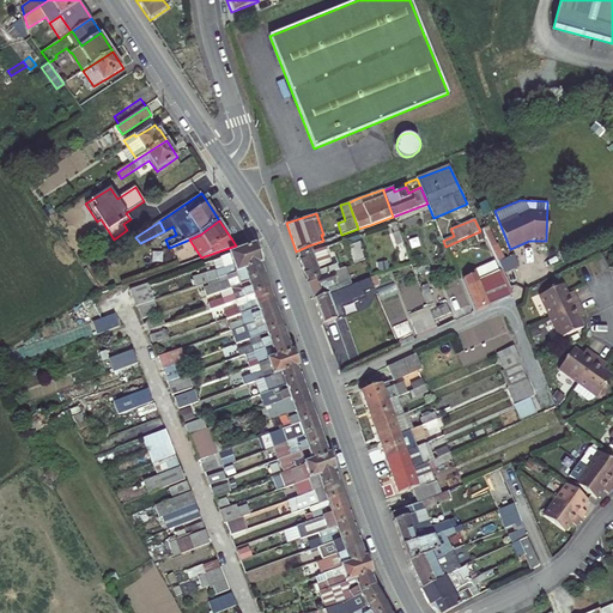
[(503,260),(487,226),(483,229),(498,262),(503,260)]
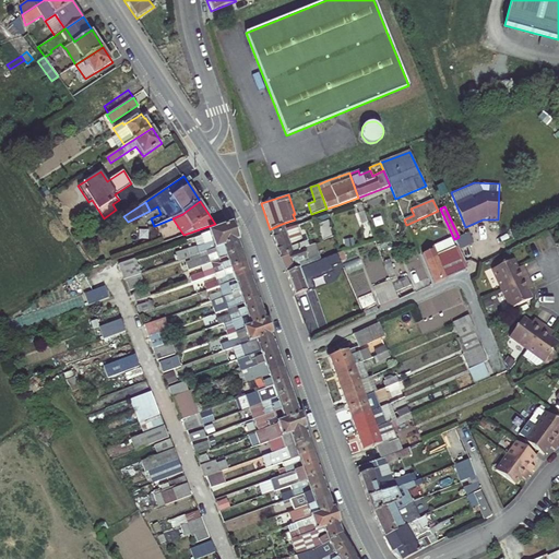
[(360,212),(358,213),(363,224),(368,222),(364,211),(360,212)]
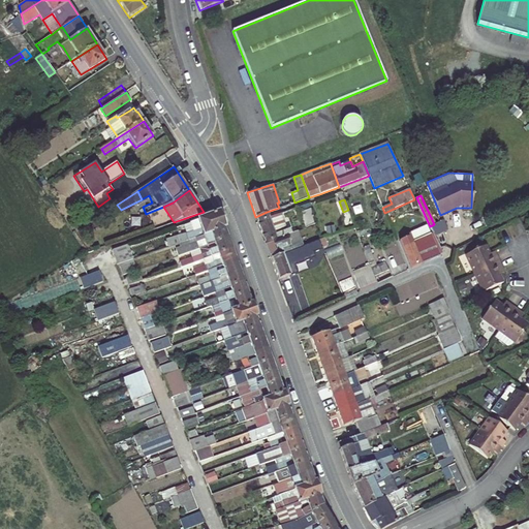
[(311,210),(313,221),(319,219),(317,208),(315,209),(314,203),(310,204),(311,210)]
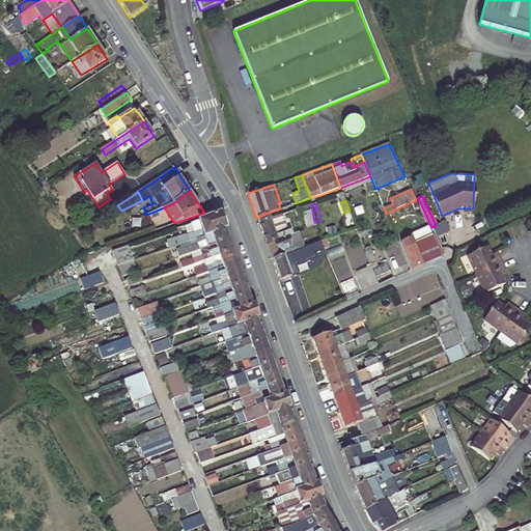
[(311,204),(284,214),(286,219),(302,214),(312,211),(311,204)]
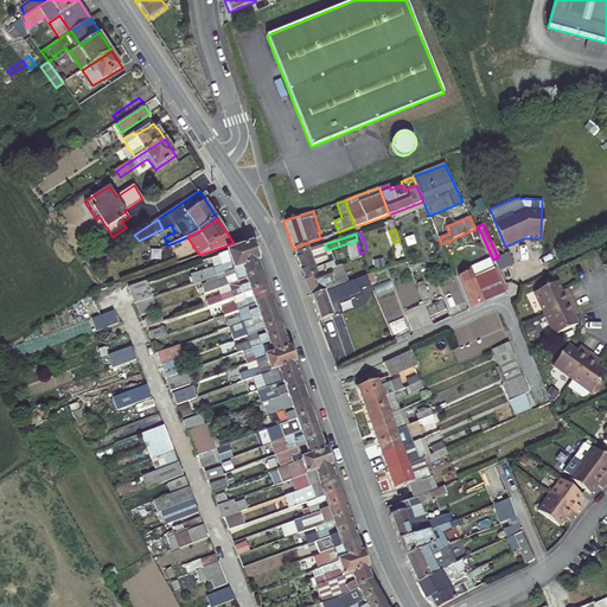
[(345,244),(349,256),(327,264),(321,246),(308,249),(295,254),(304,278),(330,269),(336,267),(360,257),(359,254),(357,241),(345,244)]
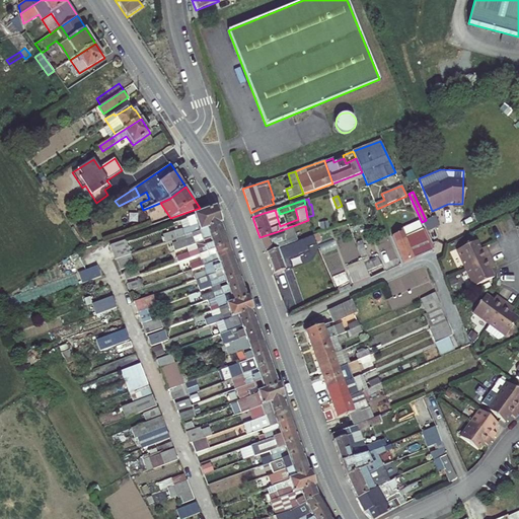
[(182,229),(173,232),(176,239),(192,233),(221,223),(215,208),(179,221),(182,229)]
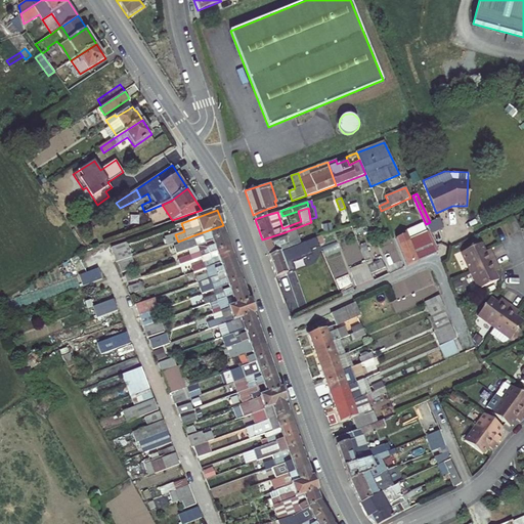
[(254,217),(255,219),(266,215),(265,213),(264,210),(253,215),(254,217)]
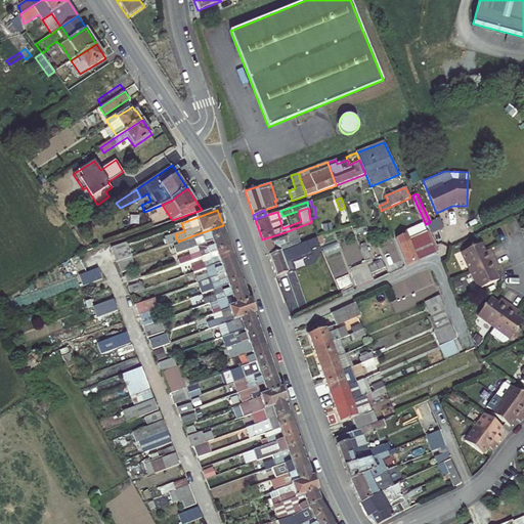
[(430,222),(426,224),(436,246),(445,242),(435,220),(430,222)]
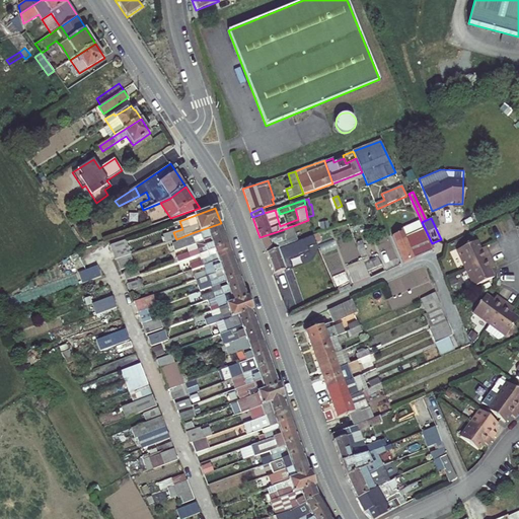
[(85,231),(91,227),(87,219),(80,223),(85,231)]
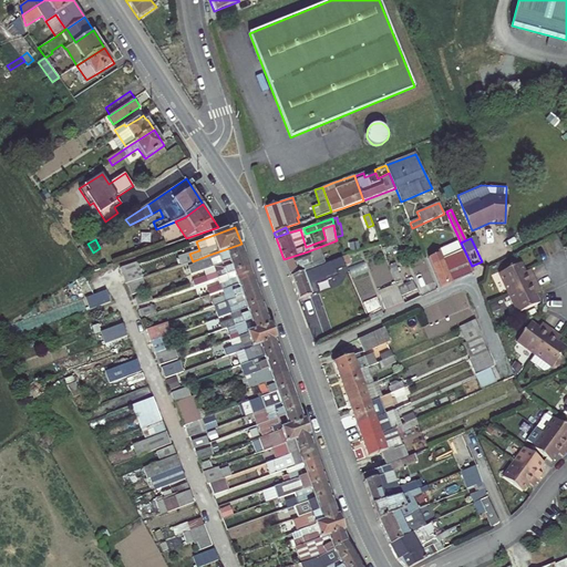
[(337,240),(313,249),(315,253),(325,249),(338,245),(337,240)]
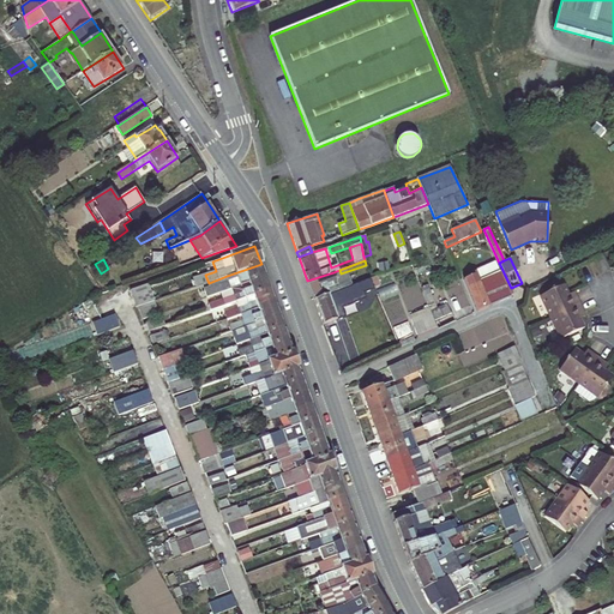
[(229,281),(204,289),(208,298),(221,293),(265,277),(262,264),(227,276),(229,281)]
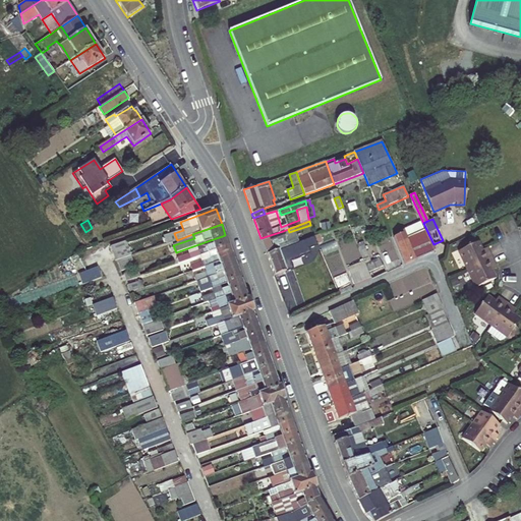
[(298,229),(303,240),(314,236),(310,225),(298,229)]
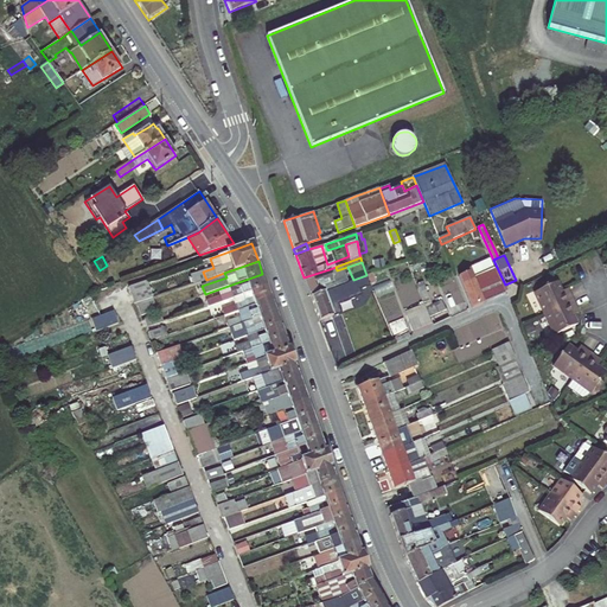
[(470,272),(458,276),(471,308),(504,293),(493,268),(473,278),(470,272)]
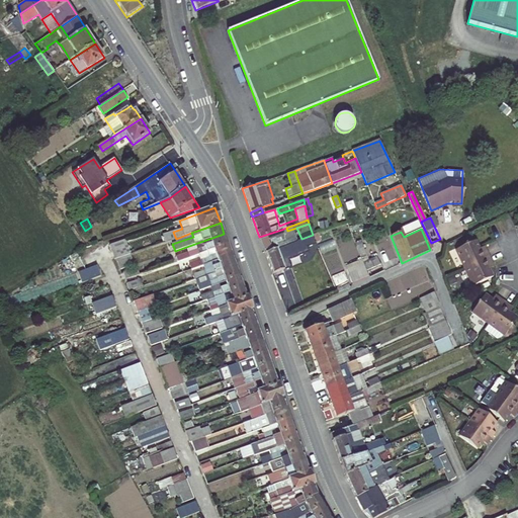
[(281,230),(259,237),(265,254),(285,245),(284,241),(284,240),(281,230)]
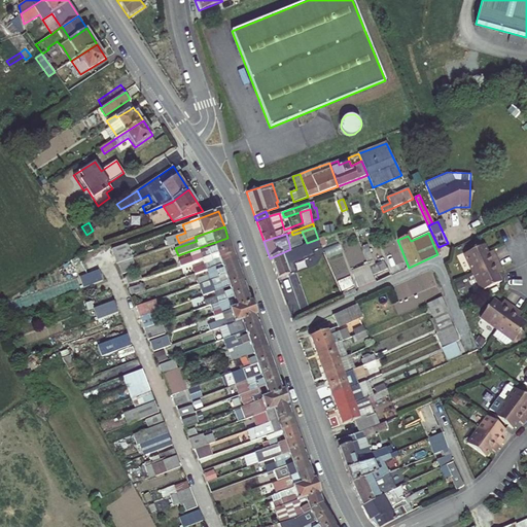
[(189,251),(191,257),(179,261),(181,267),(203,259),(232,249),(227,238),(189,251)]
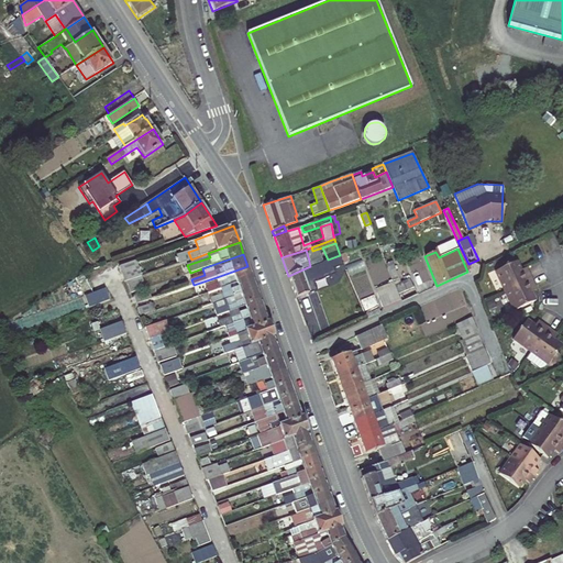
[(310,266),(288,276),(296,298),(316,290),(312,282),(317,279),(315,276),(324,272),(343,264),(342,262),(340,255),(328,260),(310,266)]
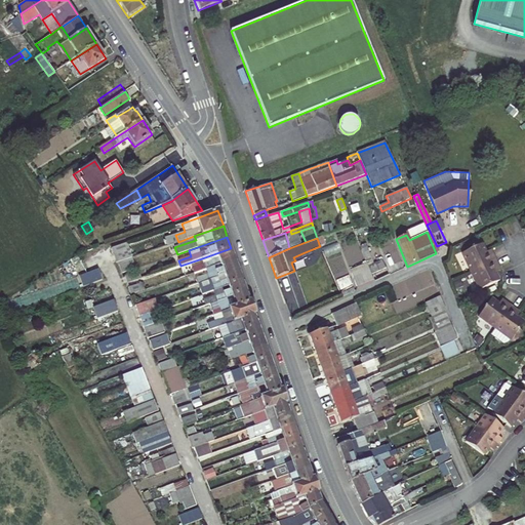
[(131,257),(126,243),(111,248),(116,263),(131,257)]
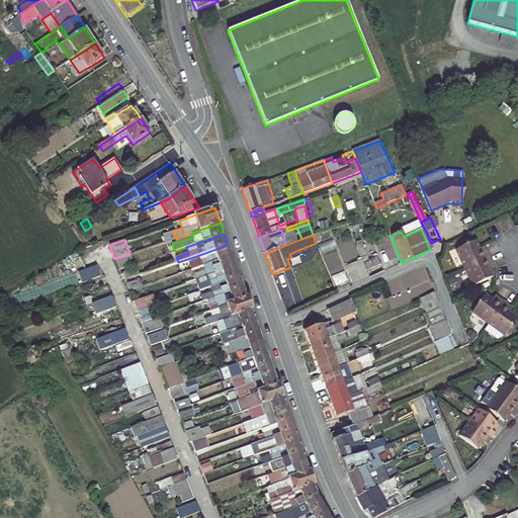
[(366,270),(380,264),(376,256),(368,259),(360,240),(355,243),(366,270)]
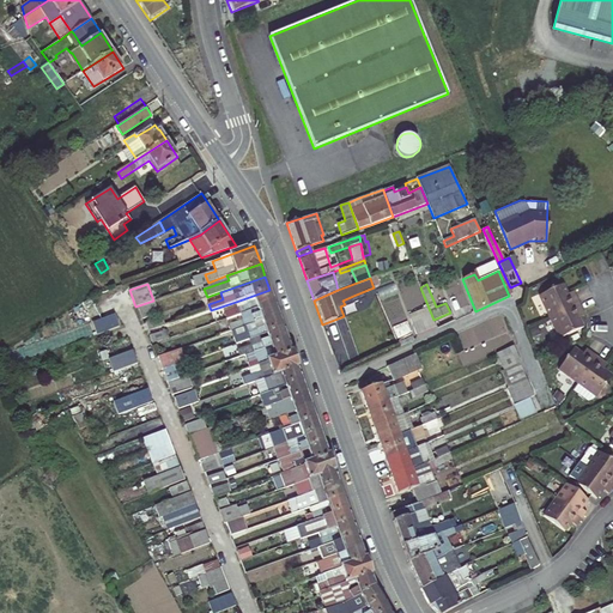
[(568,295),(563,285),(539,296),(550,317),(580,303),(576,296),(570,299),(568,295)]
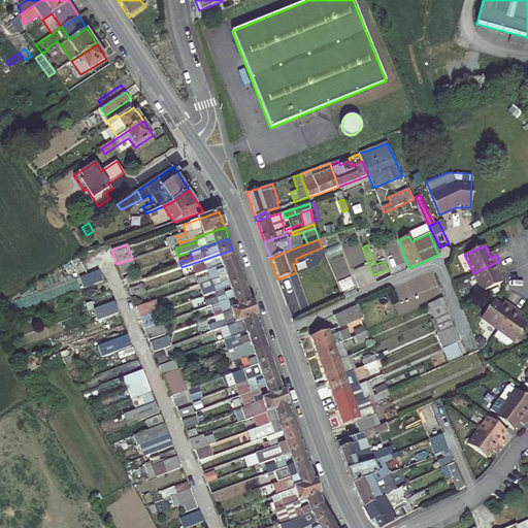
[(193,269),(195,274),(207,270),(236,260),(232,250),(203,260),(205,264),(193,269)]
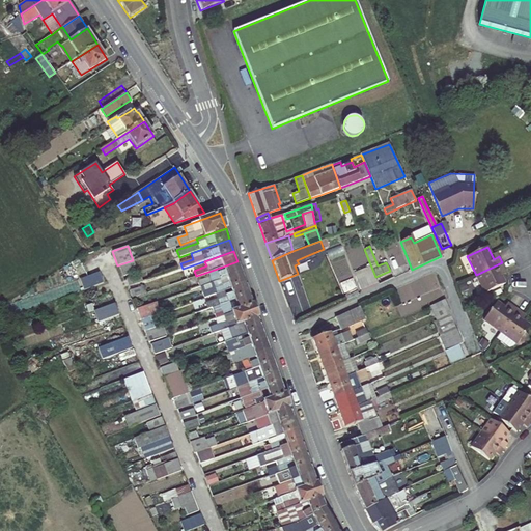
[(208,272),(211,278),(198,282),(200,287),(200,286),(242,273),(238,261),(208,272)]
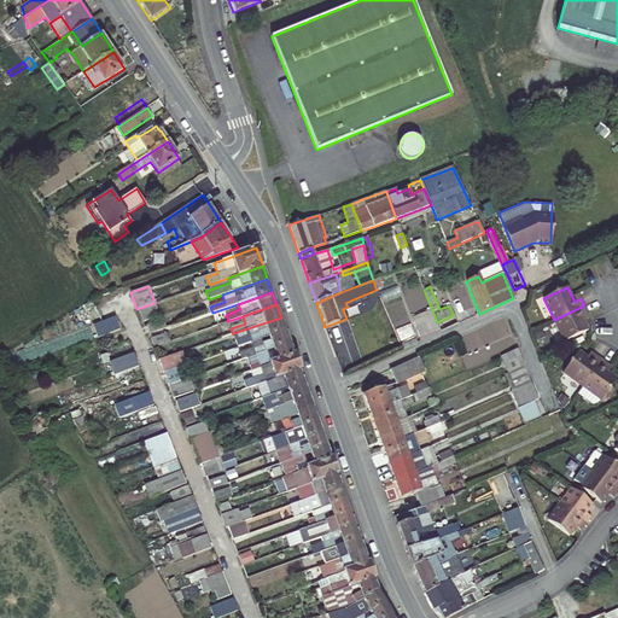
[(587,314),(584,305),(554,320),(564,342),(588,330),(583,320),(582,316),(587,314)]
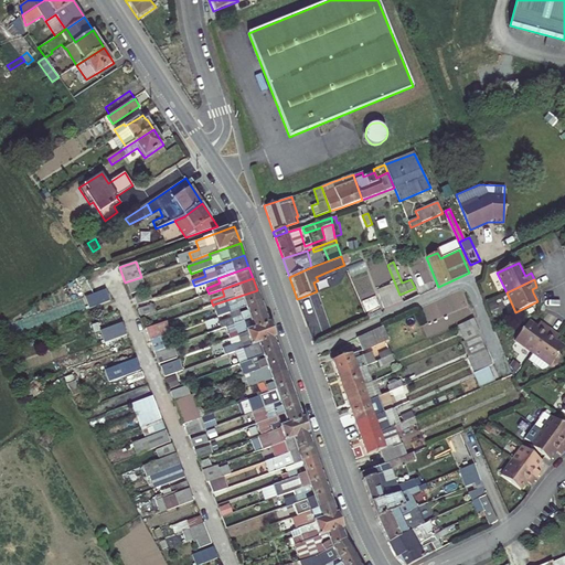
[(146,289),(144,280),(128,286),(131,295),(146,289)]
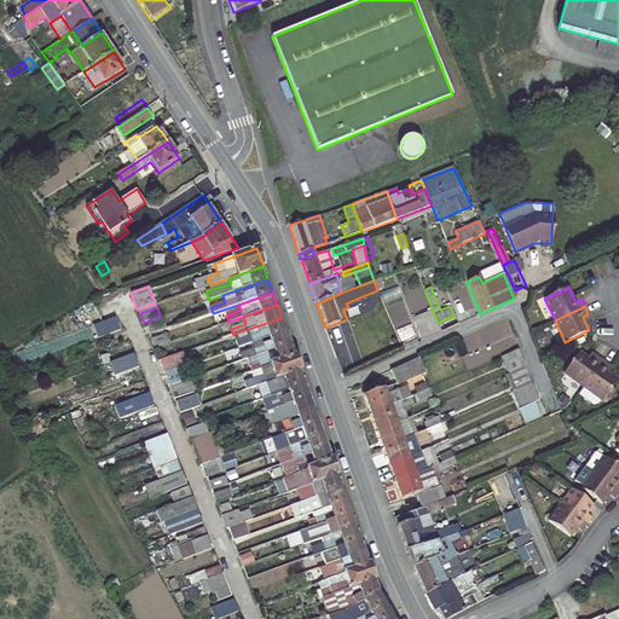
[(434,314),(423,318),(429,335),(439,330),(434,314)]
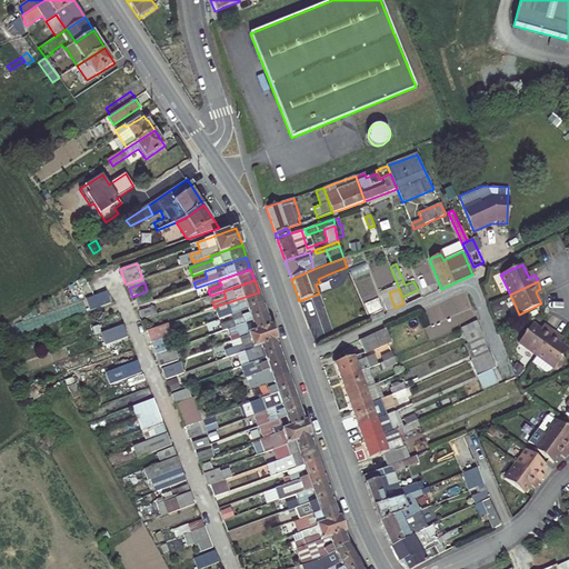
[(106,290),(86,299),(90,310),(110,301),(106,290)]
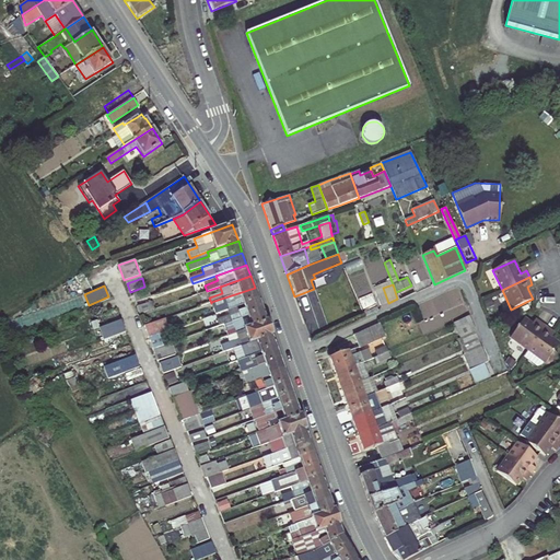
[(415,293),(411,286),(396,292),(398,300),(415,293)]
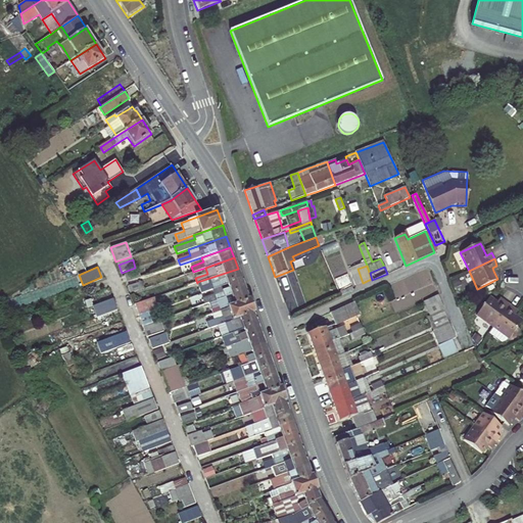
[(199,286),(201,293),(212,289),(241,279),(238,269),(200,282),(201,285),(199,286)]
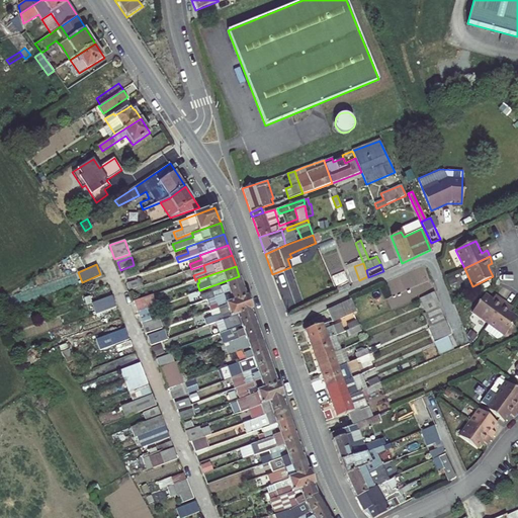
[(354,266),(346,269),(351,283),(359,280),(354,266)]
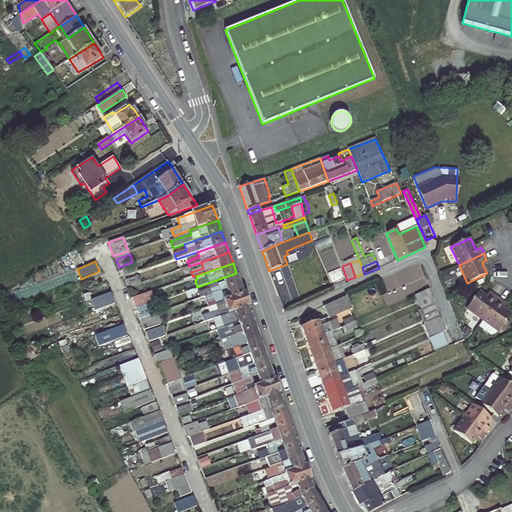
[(378,280),(388,304),(429,286),(419,263),(378,280)]
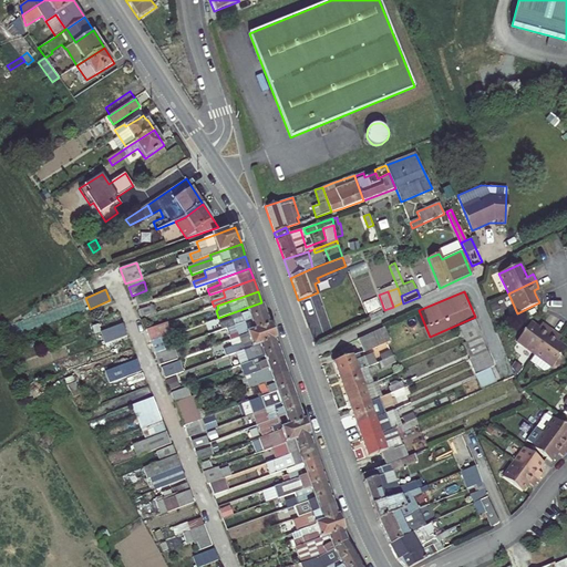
[(152,301),(150,294),(135,299),(137,306),(152,301)]
